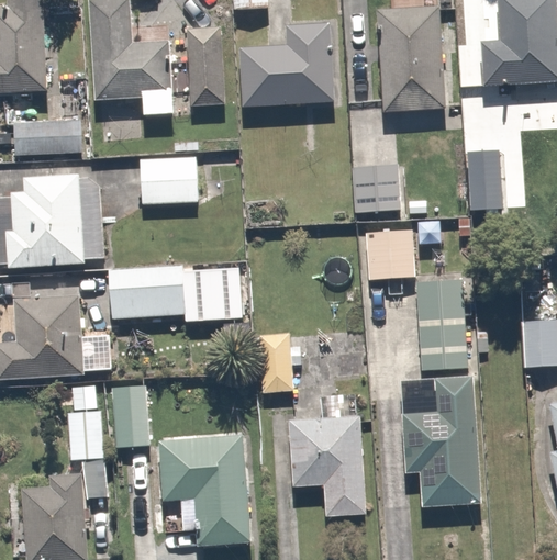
[(0,92),(47,91),(45,58),(48,57),(48,47),(45,47),(42,0),(6,0),(7,7),(0,7),(0,92)]
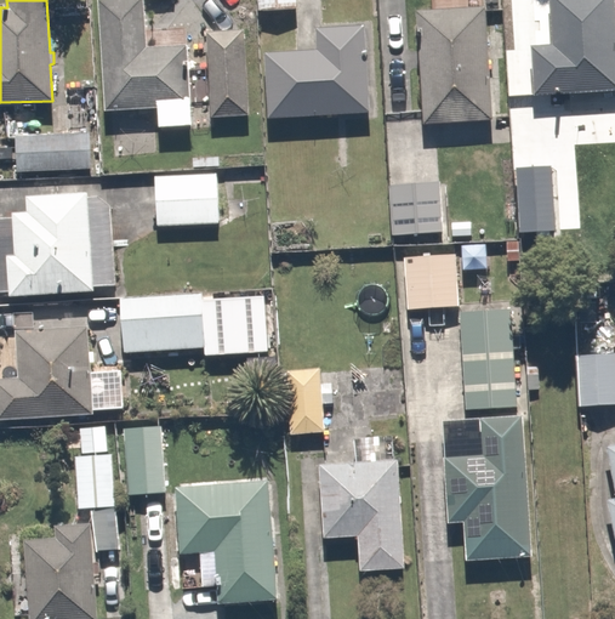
[(158,128),(192,125),(187,44),(146,46),(142,0),(96,0),(103,112),(157,108),(158,128)]
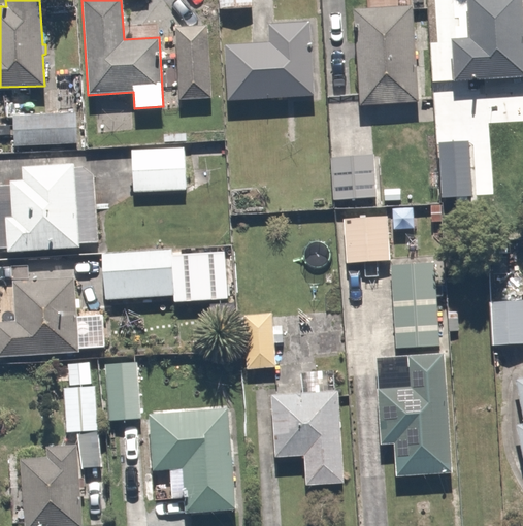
[(252,7),(251,0),(217,0),(218,9),(252,7)]
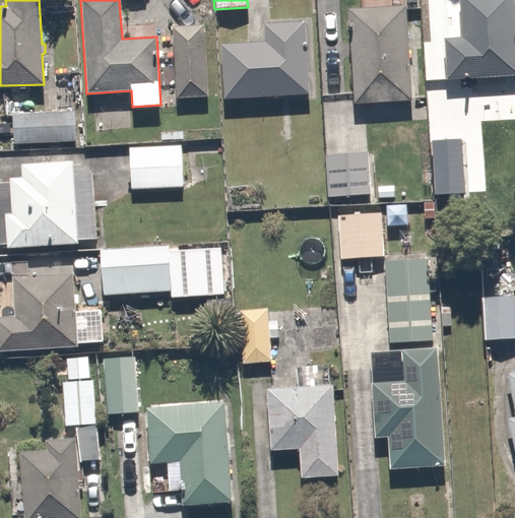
[(514,12),(514,0),(442,0),(445,39),(443,39),(445,79),(473,78),(473,92),(514,89),(514,12)]
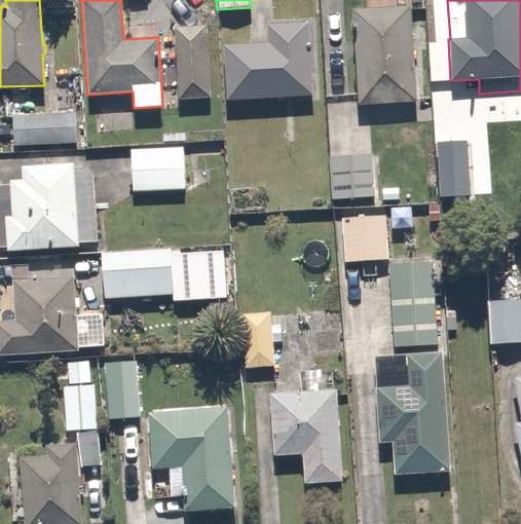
[(358,104),(416,100),(410,5),(352,8),(358,104)]
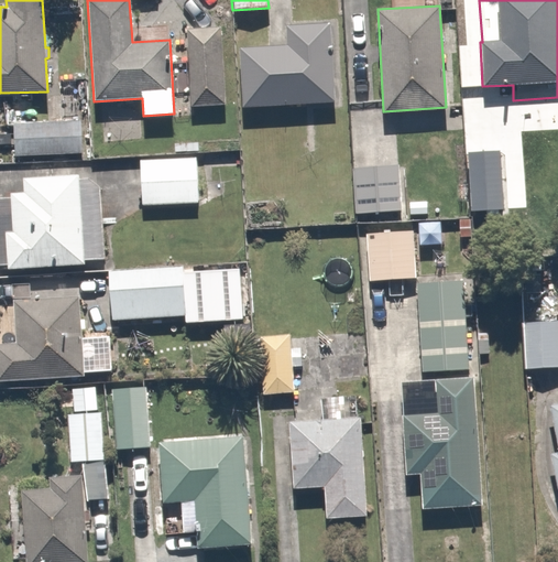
[(336,101),(330,23),(285,25),(286,45),(238,49),(242,107),(336,101)]
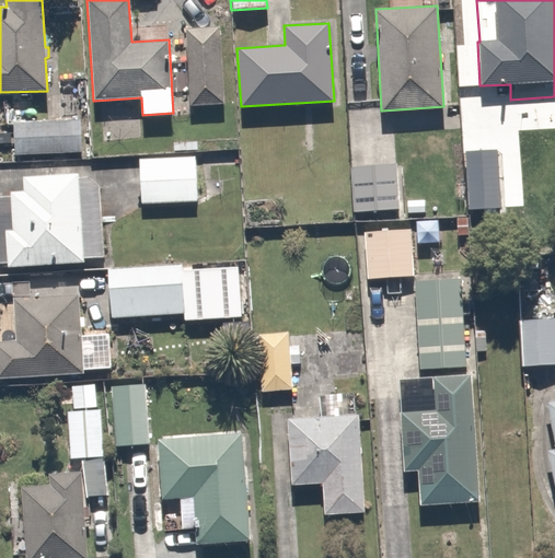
[(219,26),(184,28),(189,105),(223,104),(219,26)]
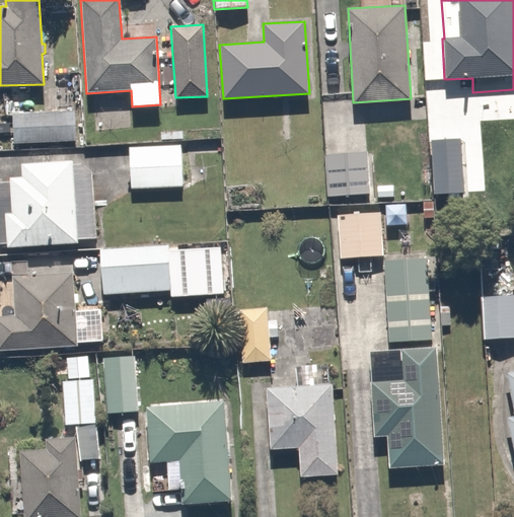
[(73,111),(11,113),(12,142),(74,140),(73,111)]
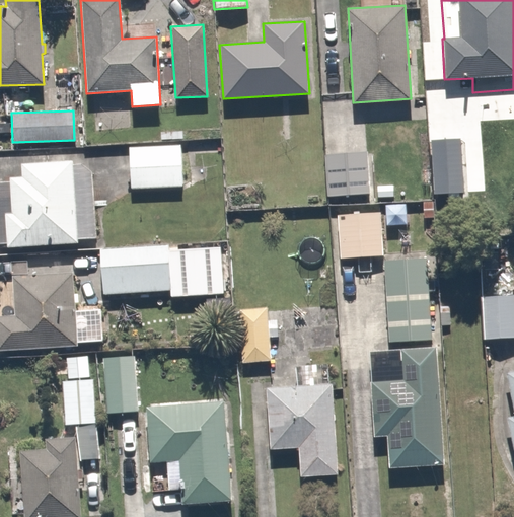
[(483,190),(481,138),(459,139),(458,138),(429,139),(432,195),(462,193),(462,191),(483,190)]
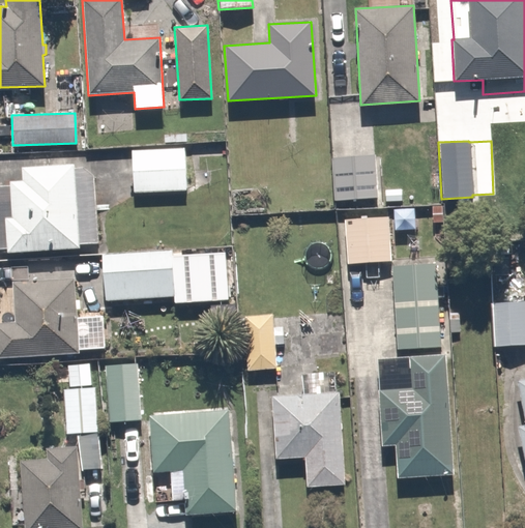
[(183,147),(130,150),(133,193),(185,191),(183,147)]
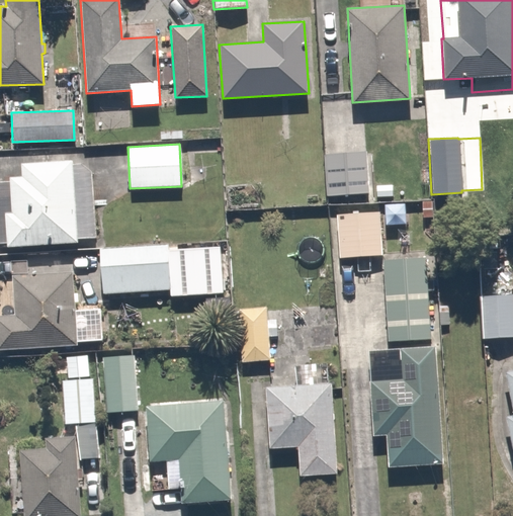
[(368,192),(365,151),(323,154),(326,195),(368,192)]
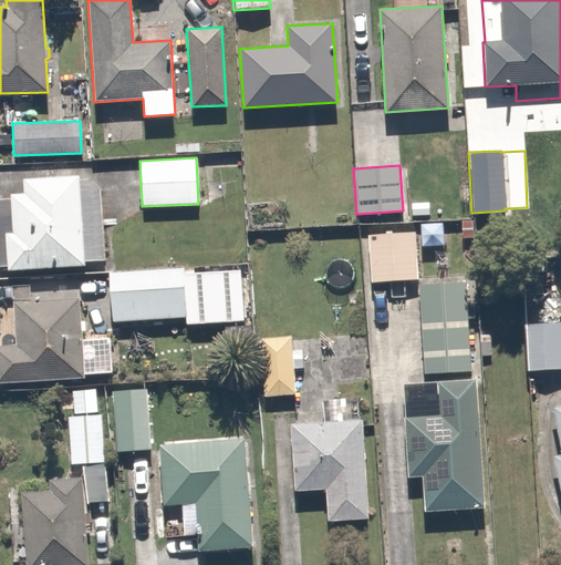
[(85,266),(84,262),(105,260),(101,187),(87,180),(80,180),(79,175),(23,178),(23,194),(10,195),(10,198),(0,198),(0,266),(8,266),(8,271),(85,266)]
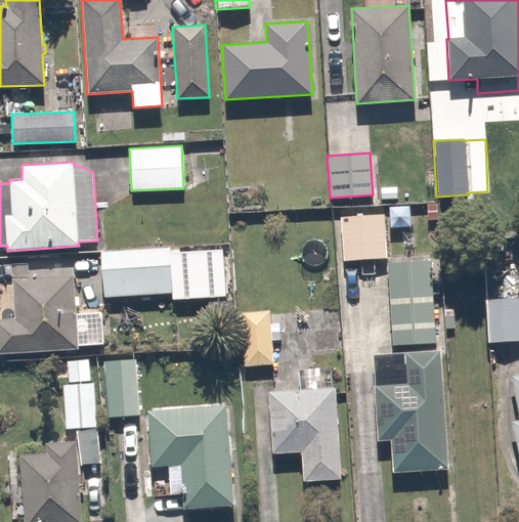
[(396,199),(395,186),(379,186),(379,199),(396,199)]
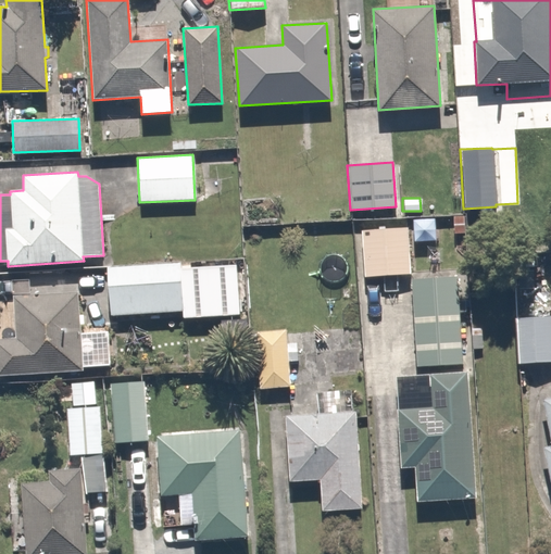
[(463,234),(462,215),(451,215),(452,234),(463,234)]
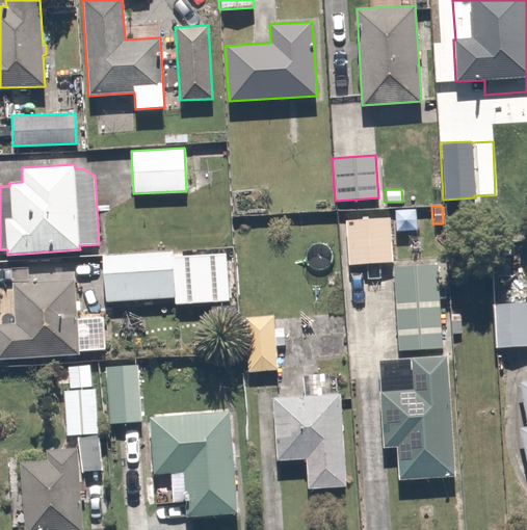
[(414,209),(392,210),(394,231),(416,229),(414,209)]
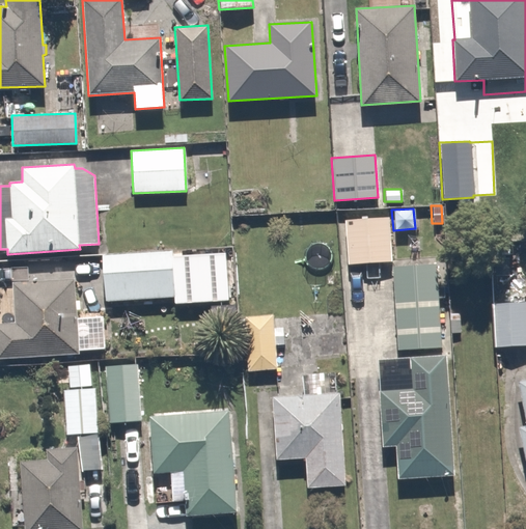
[(391,261),(388,216),(344,220),(348,265),(391,261)]
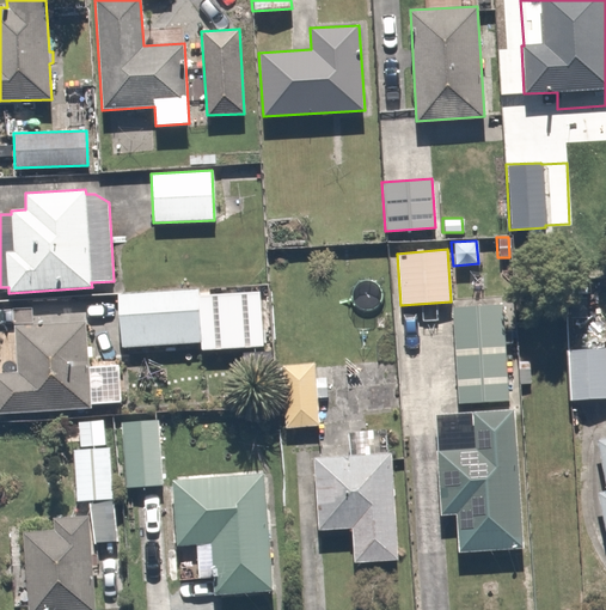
[(197,290),(117,294),(121,347),(201,342),(197,290)]
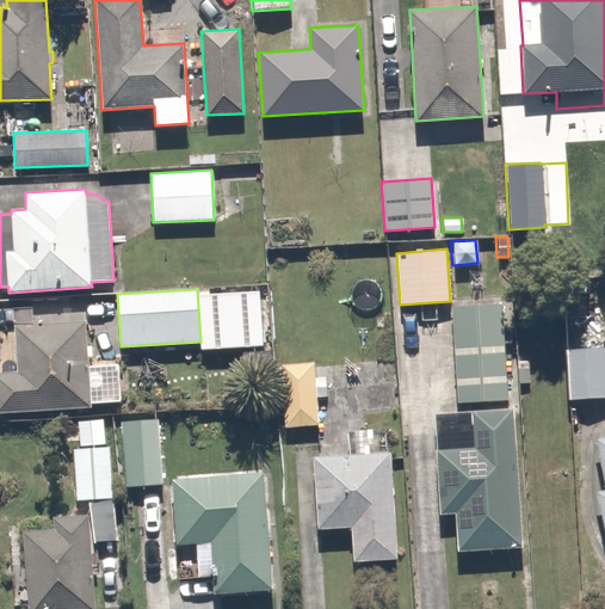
[(585,297),(567,297),(568,318),(585,318),(585,297)]
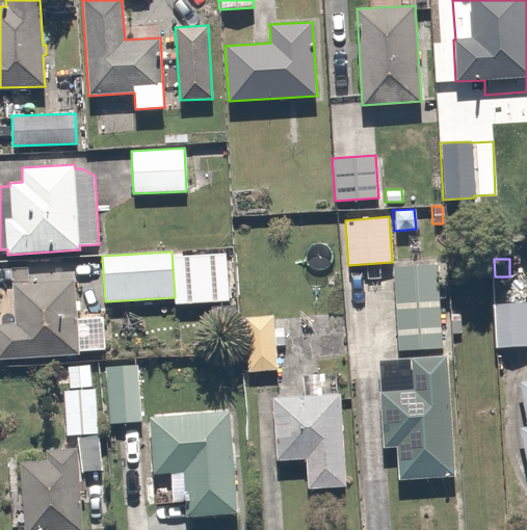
[(442,347),(437,264),(392,266),(398,350),(442,347)]
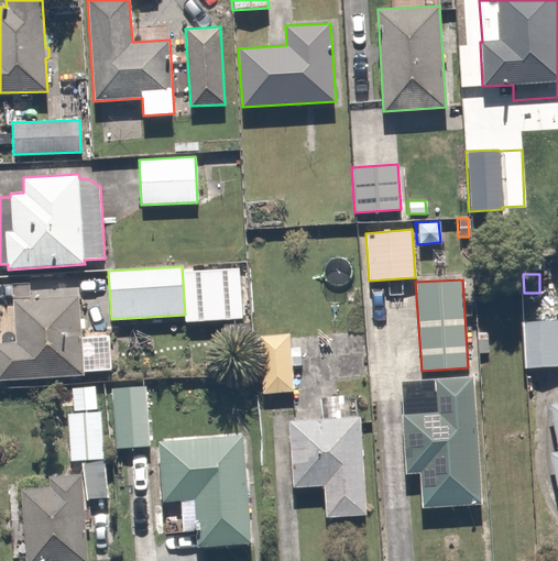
[(0,381),(84,375),(80,328),(85,328),(84,318),(79,318),(78,295),(13,299),(15,342),(0,343),(0,381)]
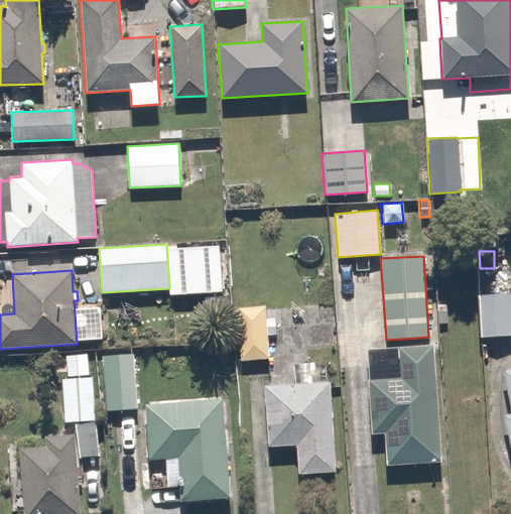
[(510,336),(510,293),(479,295),(482,338),(510,336)]
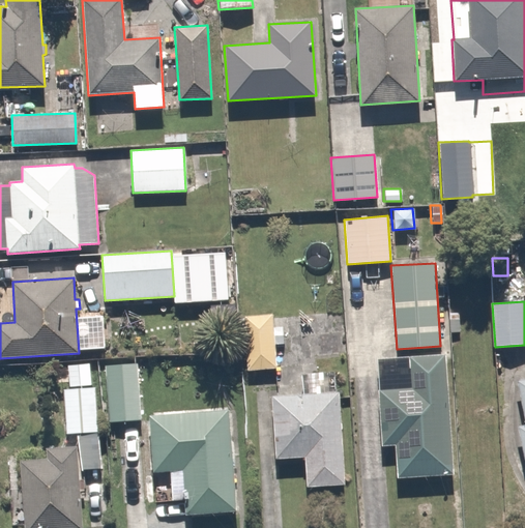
[(457,312),(446,312),(448,331),(458,331),(457,312)]
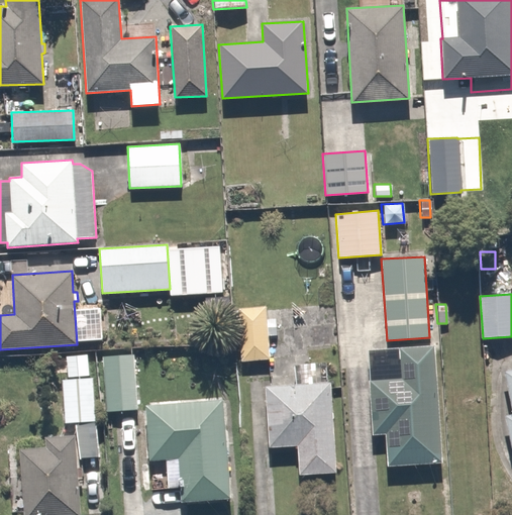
[(265,305),(236,307),(240,362),(270,358),(268,335),(276,334),(275,318),(266,318),(265,305)]
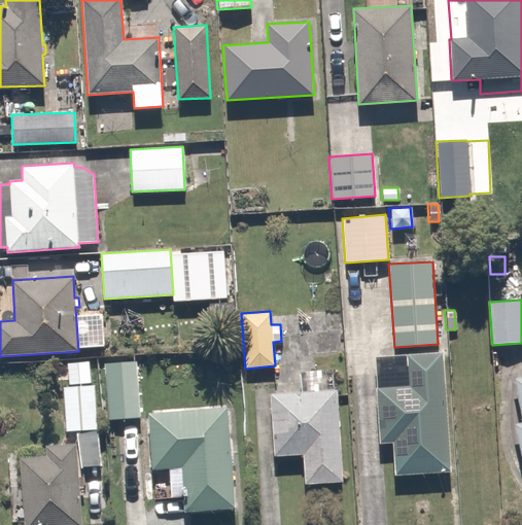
[(451,471),(442,352),(407,354),(408,385),(375,387),(379,443),(392,443),(394,476),(451,471)]
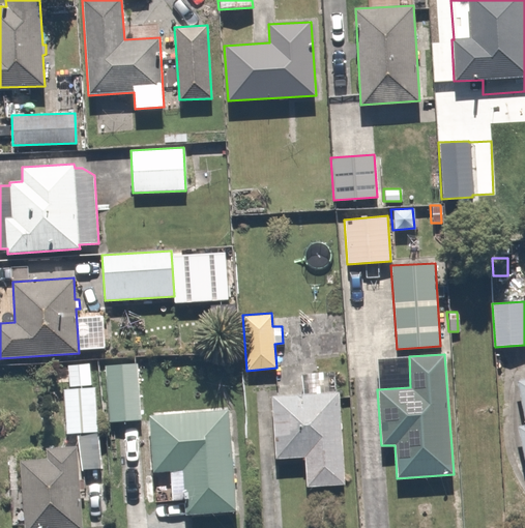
[(140,420),(137,362),(104,365),(109,422),(140,420)]
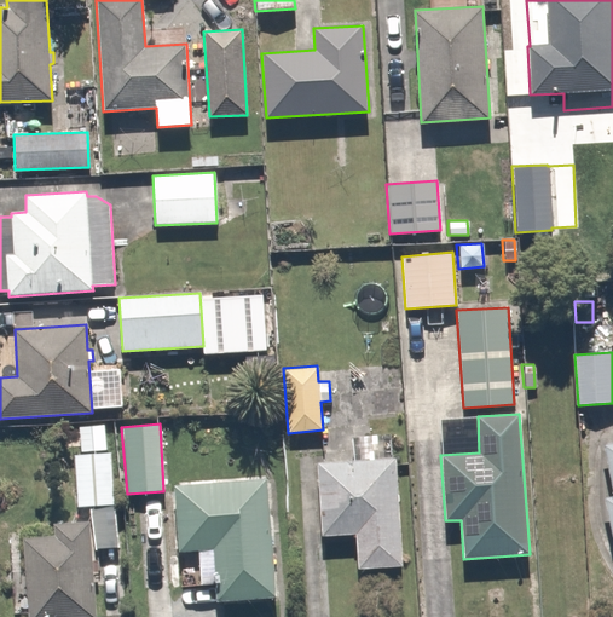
[(612,440),(602,444),(612,495),(605,499),(612,538),(612,537),(612,440)]
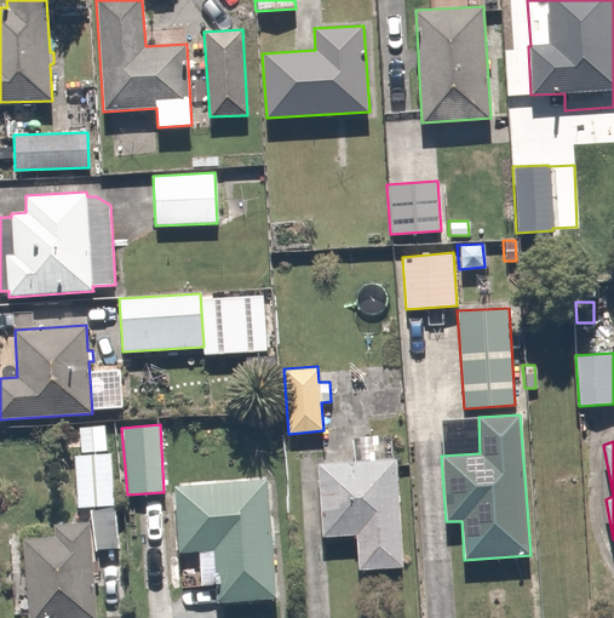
[(75,507),(115,504),(113,453),(73,455),(75,507)]
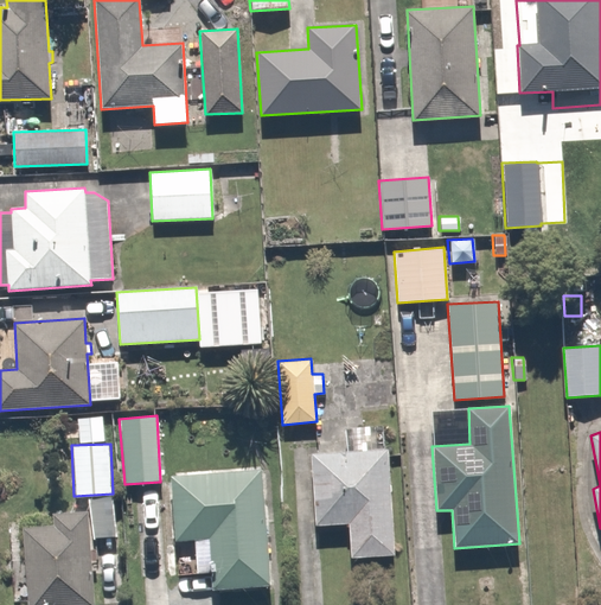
[(388,449),(311,453),(317,526),(347,523),(350,558),(395,555),(388,449)]
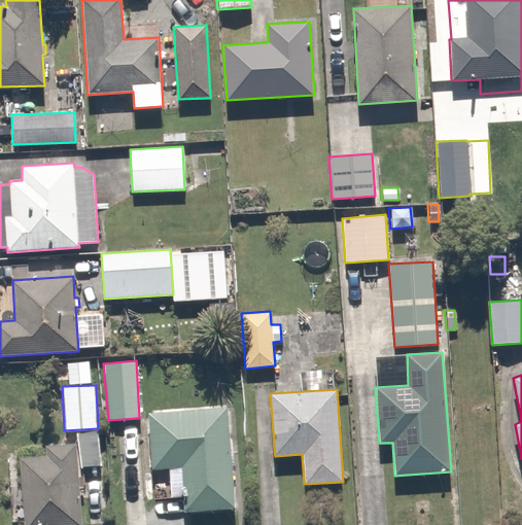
[(236,509),(227,407),(147,413),(152,469),(170,468),(172,496),(182,495),(184,512),(236,509)]
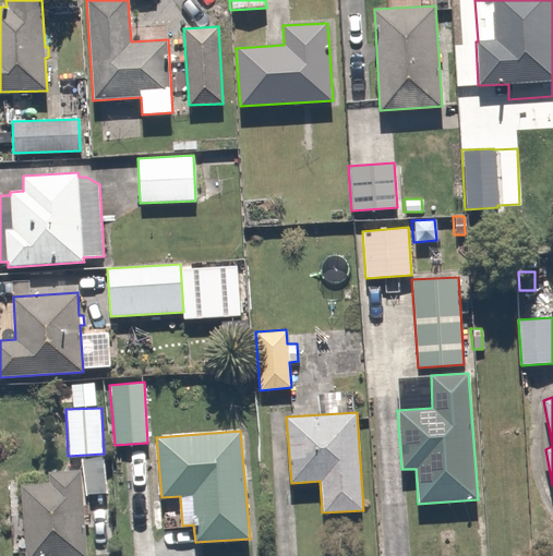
[(25,555),(87,555),(84,515),(88,515),(87,504),(83,504),(81,471),(47,472),(48,483),(21,484),(25,555)]
